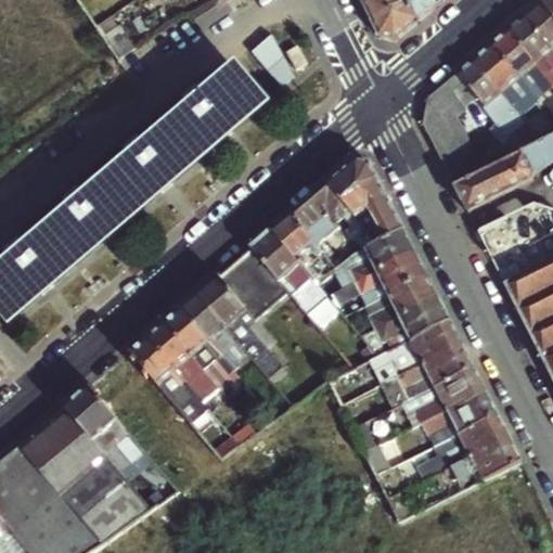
[(210,0),(191,14),(200,29),(224,13),(218,4),(224,0),(210,0)]
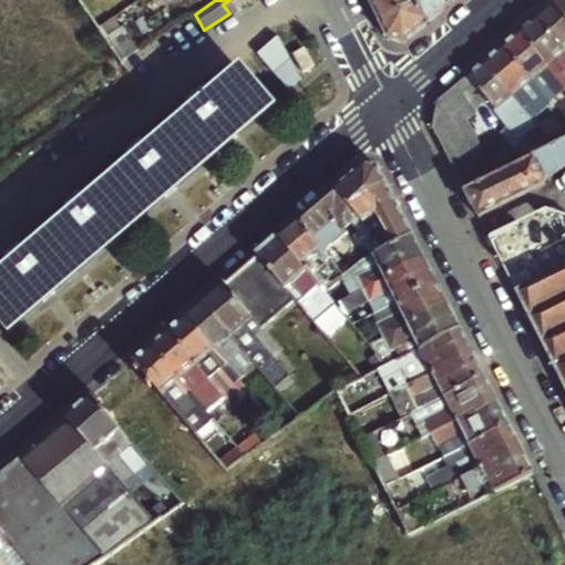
[(368,0),(378,21),(419,0),(368,0)]
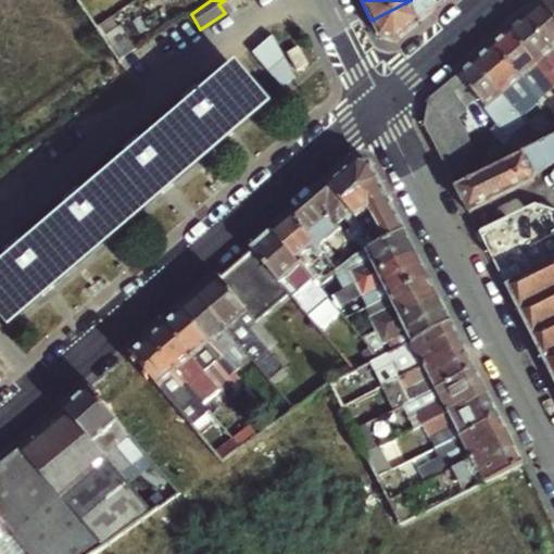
[(411,0),(370,21),(378,35),(395,40),(442,0),(411,0)]
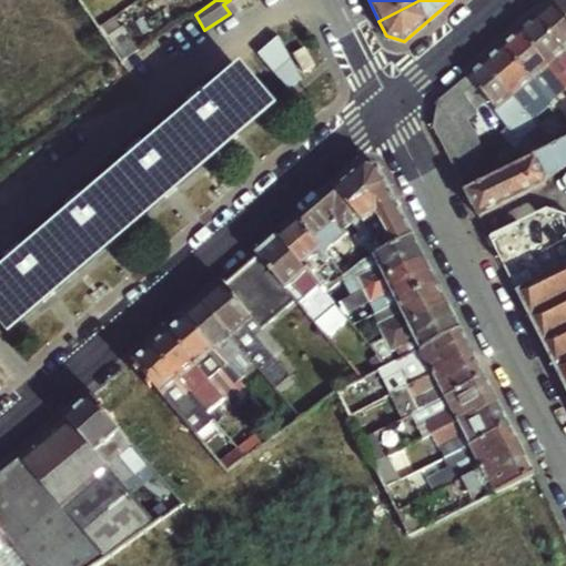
[(554,0),(553,1),(565,17),(565,0),(554,0)]
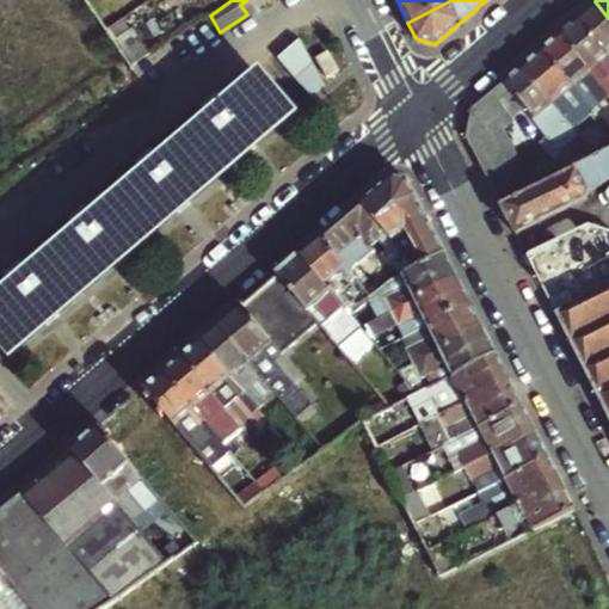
[(608,18),(595,1),(576,18),(608,54),(608,53),(608,18)]
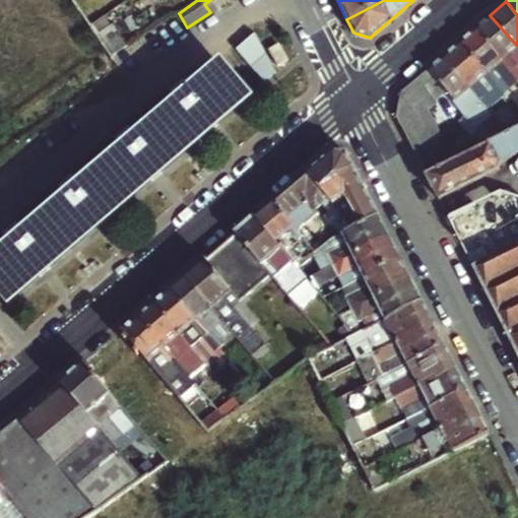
[(490,15),(474,27),(502,59),(509,53),(517,62),(517,47),(517,46),(490,15)]
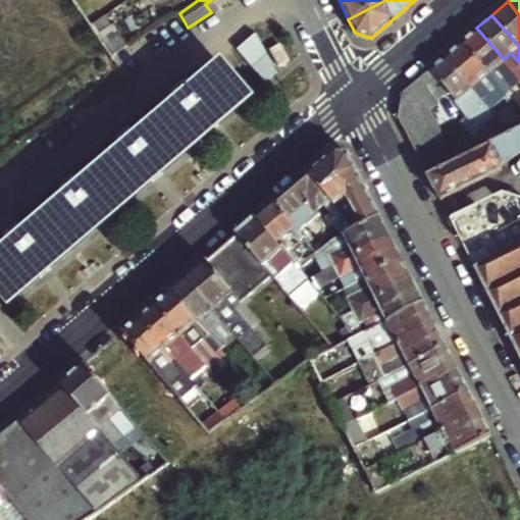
[(476,28),(461,41),(489,72),(499,84),(506,76),(514,70),(504,59),(476,28)]
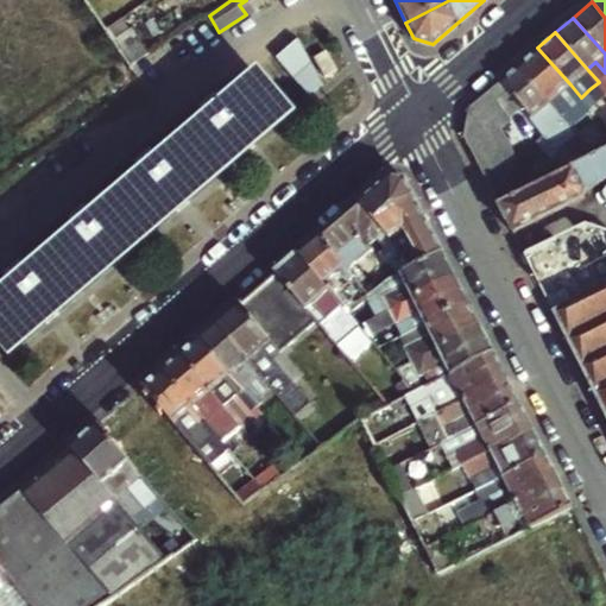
[(537,48),(519,63),(562,113),(581,98),(570,84),(537,48)]
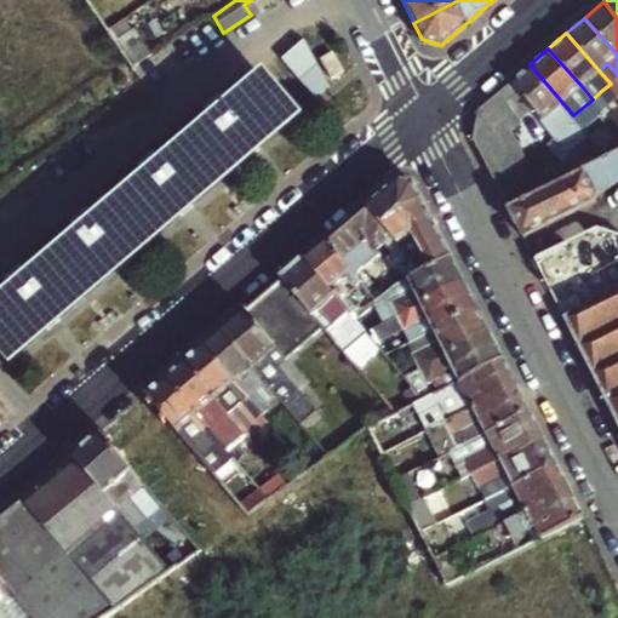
[(530,64),(510,81),(532,108),(584,167),(608,155),(573,115),(530,64)]
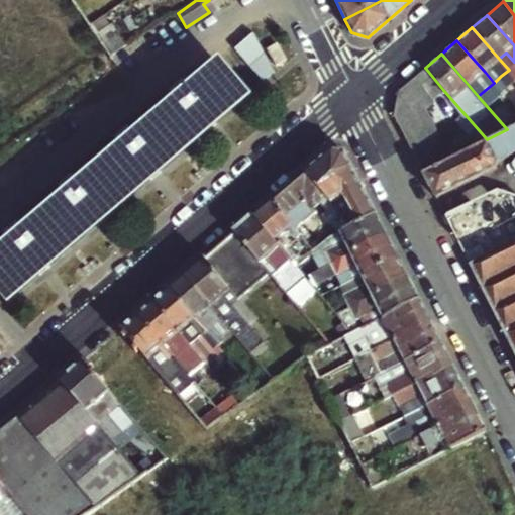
[(0,287),(7,296),(149,173),(241,94),(216,64),(0,247),(0,287)]
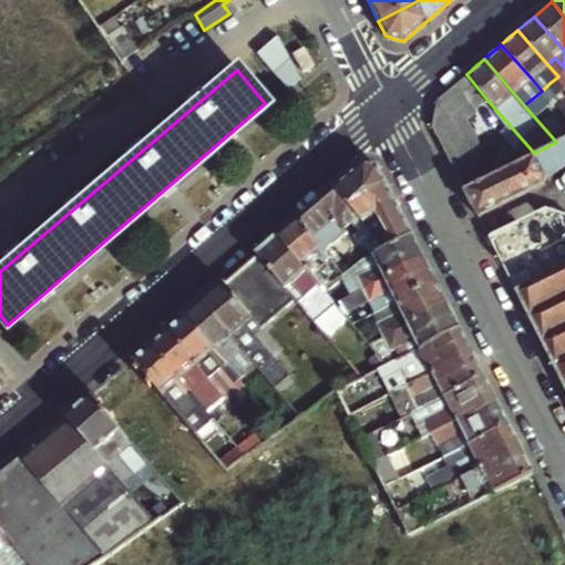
[(454,84),(476,108),(486,99),(466,74),(454,84)]
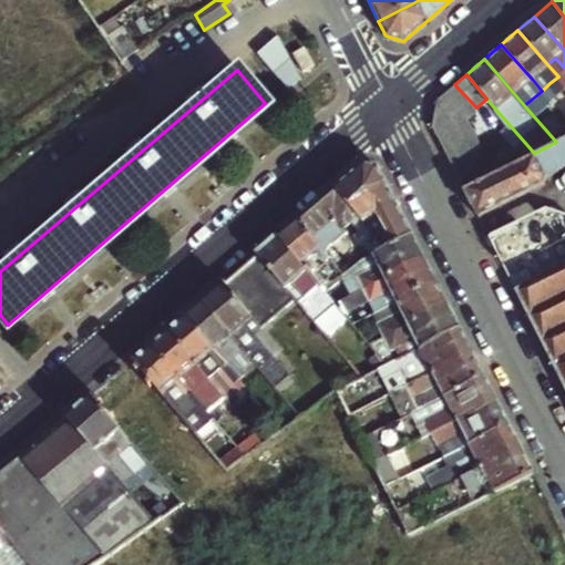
[(462,119),(476,108),(454,84),(441,94),(462,119)]
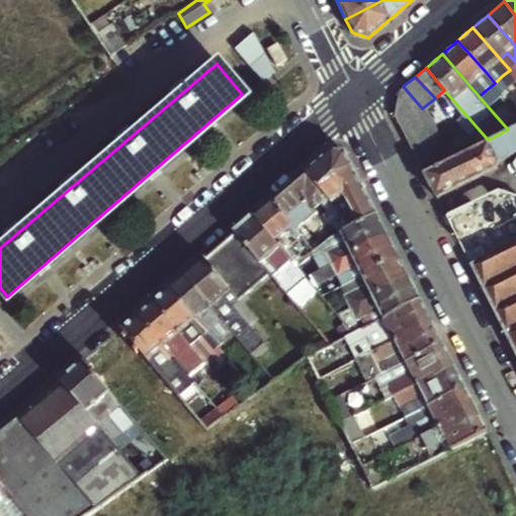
[(397,121),(422,108),(403,86),(399,90),(394,115),(397,121)]
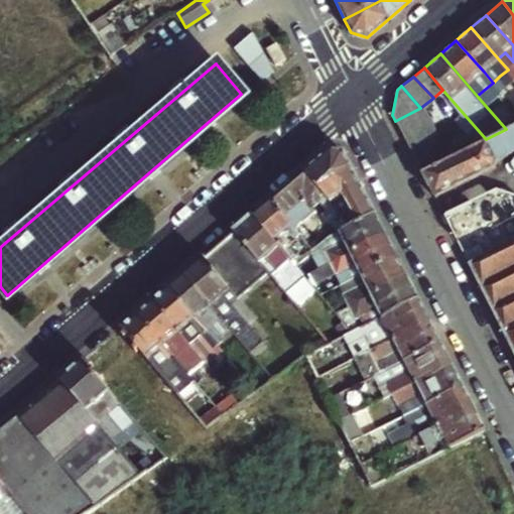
[(427,121),(420,108),(395,121),(402,134),(427,121)]
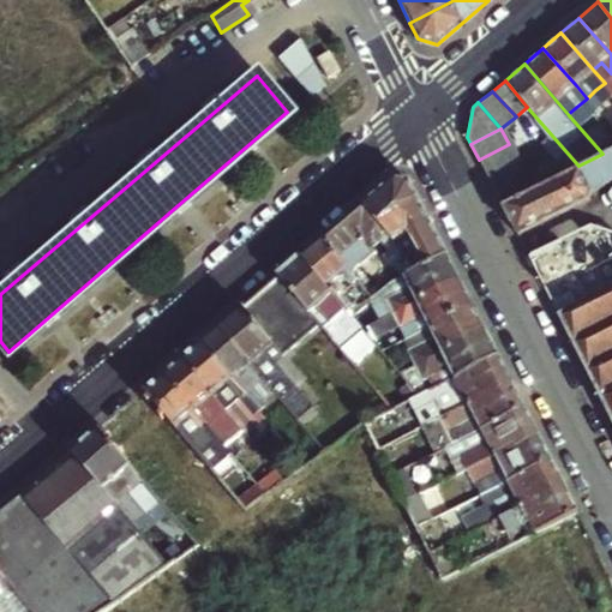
[(486,174),(516,159),(509,144),(479,160),(486,174)]
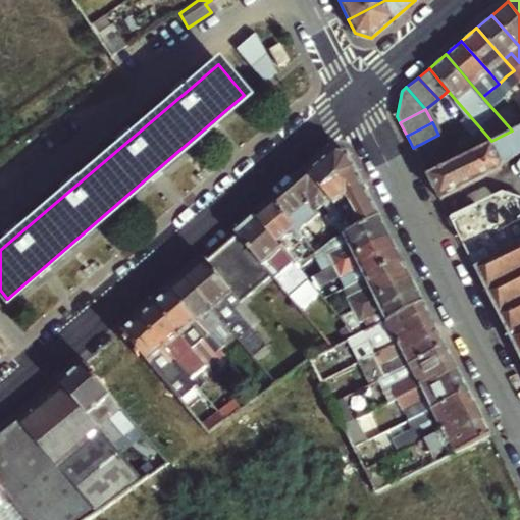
[(519,126),(512,131),(491,141),(452,161),(426,174),(438,198),(499,167),(501,159),(519,149),(519,126)]
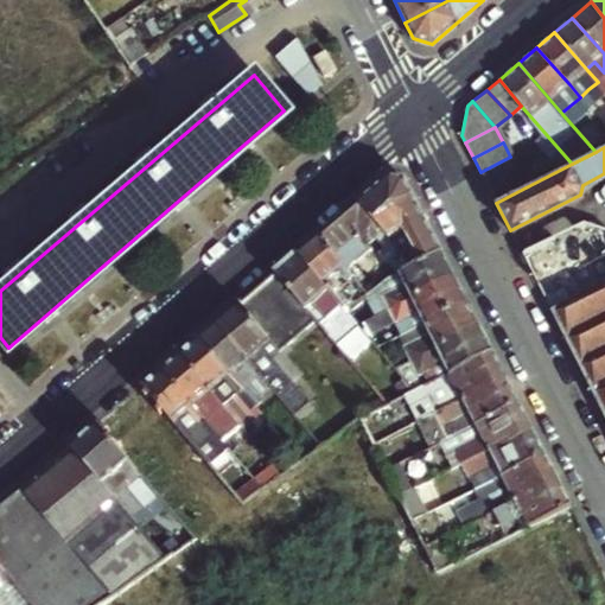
[(518,171),(510,157),(481,172),(489,186),(518,171)]
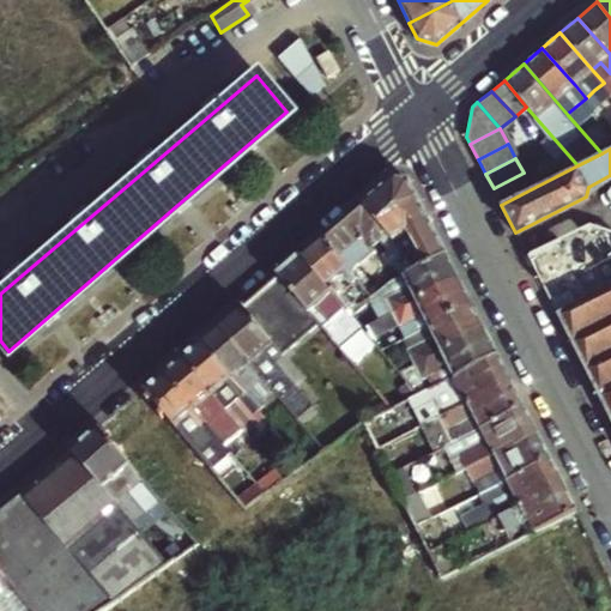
[(494,188),(501,205),(531,189),(524,173),(494,188)]
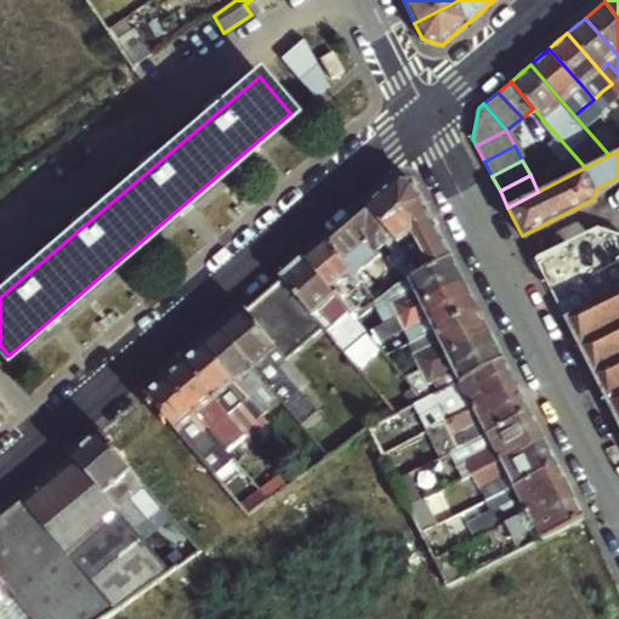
[(422,272),(452,256),(414,185),(396,180),(367,205),(422,272)]
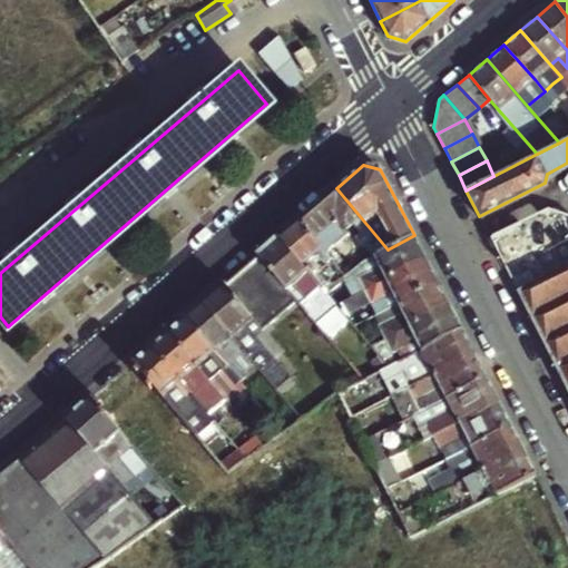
[(336,188),(299,221),(331,258),(341,271),(345,275),(352,271),(332,246),(348,233),(345,229),(353,223),(360,232),(356,235),(373,256),(379,254),(388,250),(336,188)]
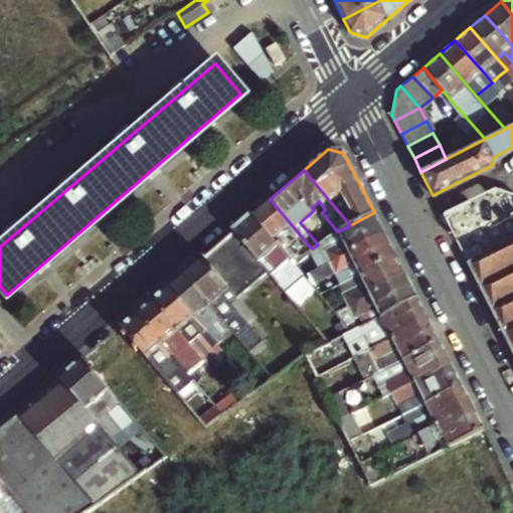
[(299,233),(270,199),(251,214),(281,248),(299,233)]
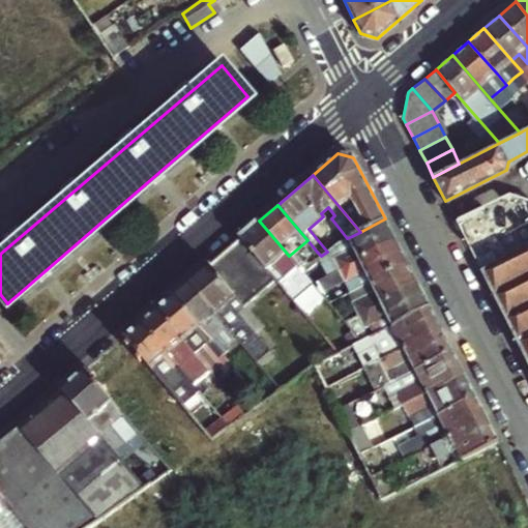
[(527,213),(503,227),(516,253),(527,245),(527,213)]
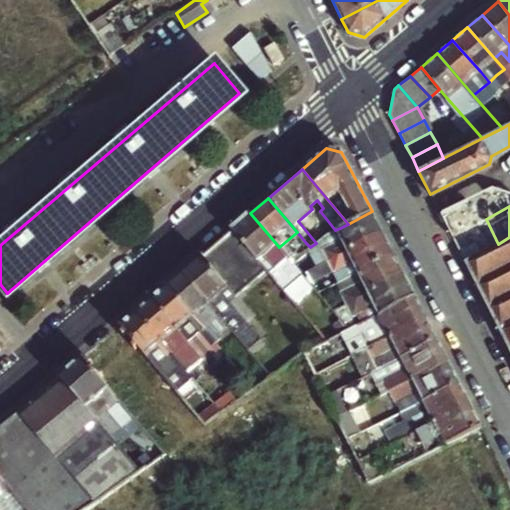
[(327,260),(382,232),(372,211),(348,224),(340,228),(344,237),(329,244),(321,248),(327,260)]
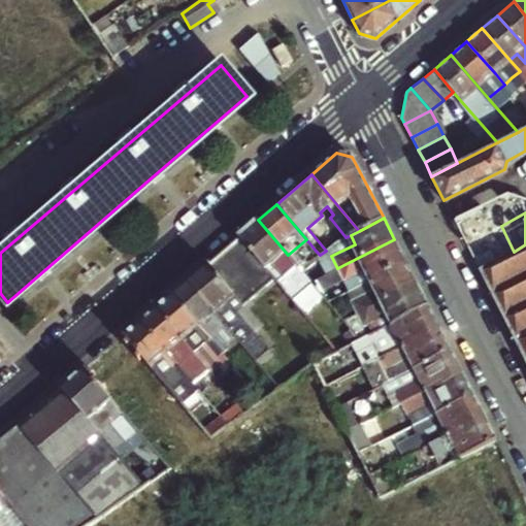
[(258,220),(238,236),(273,277),(294,301),(301,295),(291,282),(295,278),(306,291),(314,285),(311,282),(288,255),(258,220)]
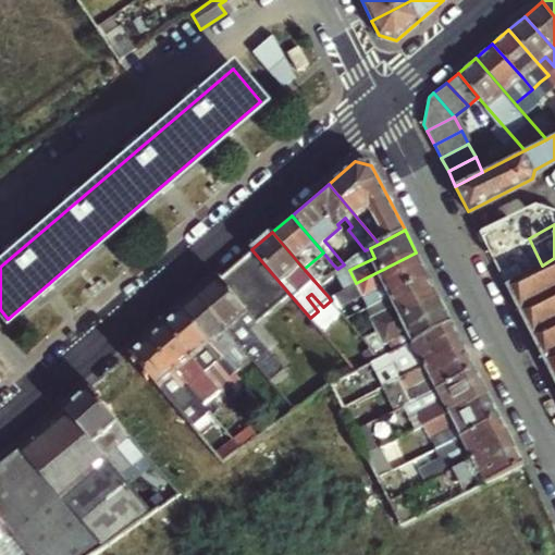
[(494,241),(485,244),(505,284),(522,275),(516,263),(508,268),(494,241)]
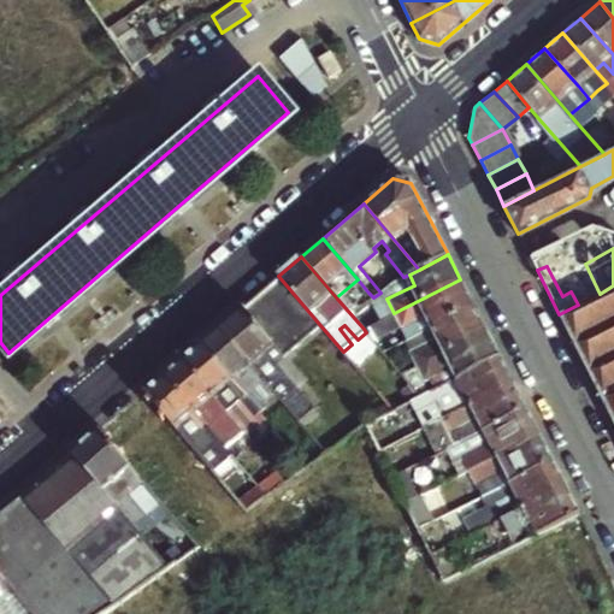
[(319,324),(278,276),(218,328),(272,390),(283,402),(299,390),(265,350),(273,343),(283,355),(319,324)]
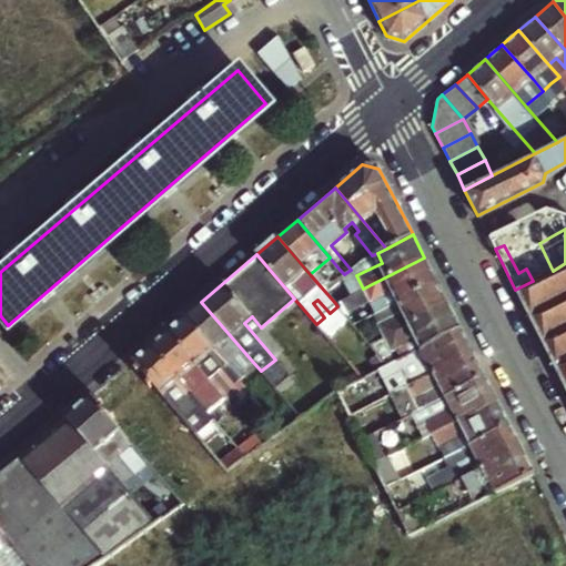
[(396,302),(436,281),(424,258),(363,289),(335,303),(337,306),(343,312),(367,300),(369,303),(375,300),(380,310),(396,302)]
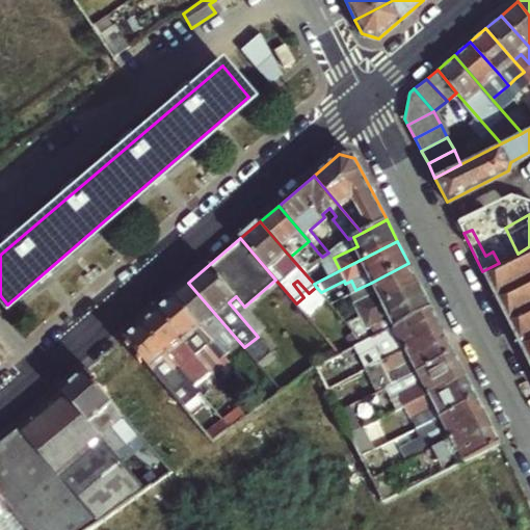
[(482,271),(529,366),(529,246),(518,254),(499,263),(482,271)]
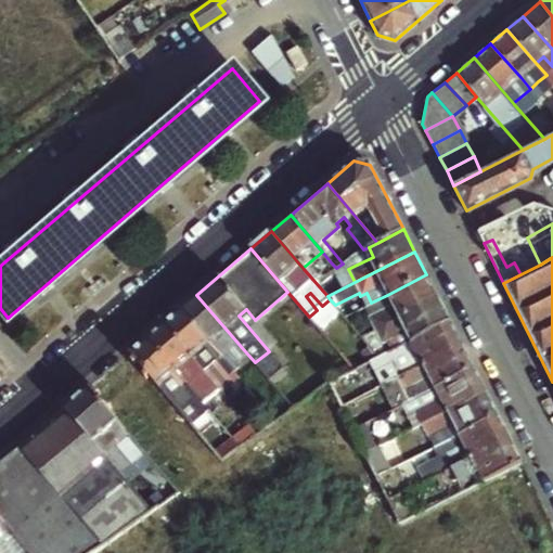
[(375,329),(437,297),(426,274),(387,295),(391,304),(367,316),(373,330),(375,329)]
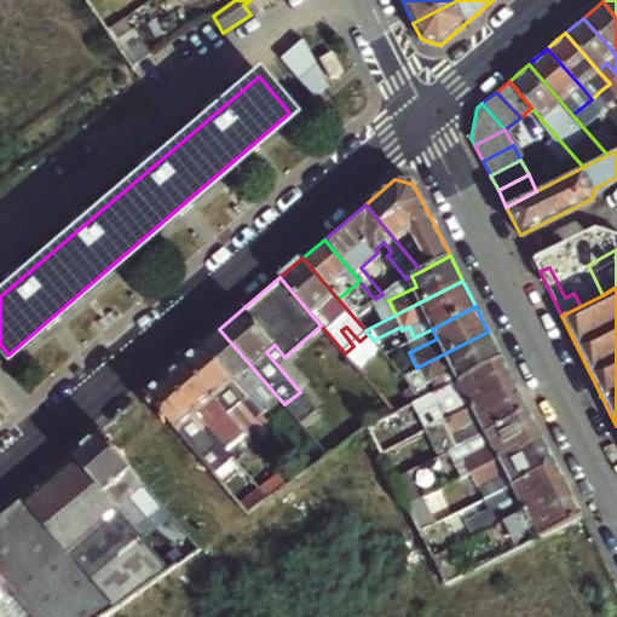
[(341,330),(353,346),(359,341),(346,327),(341,330)]
